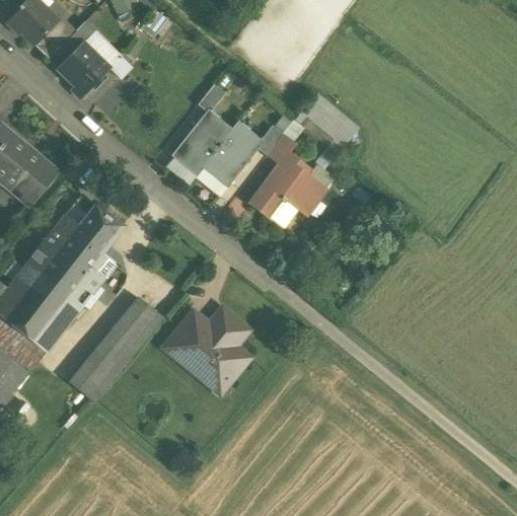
[(59,19),(38,0),(24,0),(18,7),(19,8),(9,20),(34,45),(59,19)]
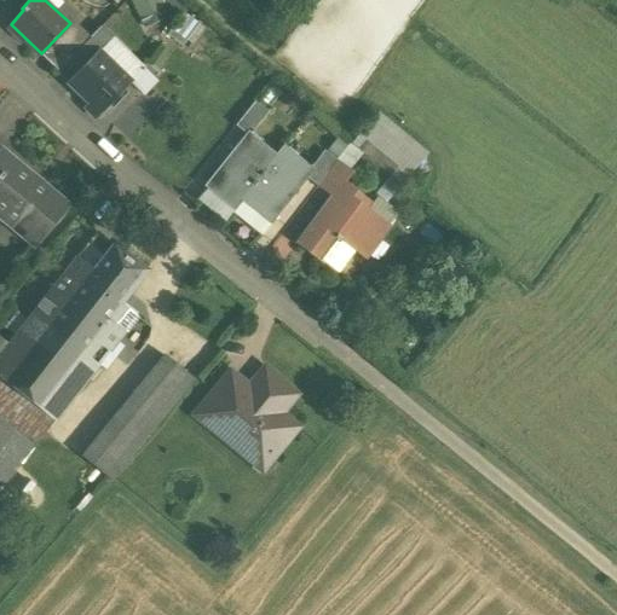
[(132,0),(144,24),(168,13),(162,0),(132,0)]
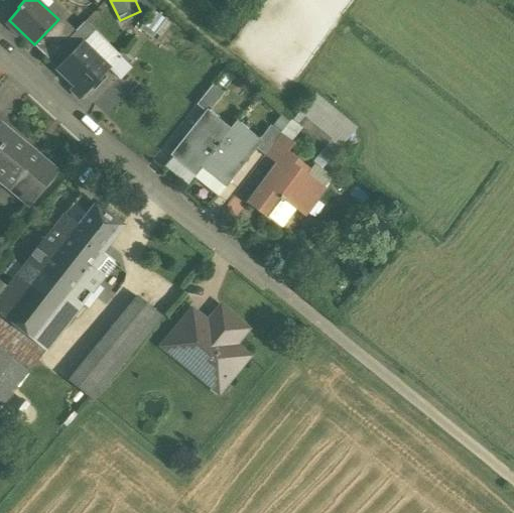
[(151,11),(148,28),(163,31),(166,13),(151,11)]
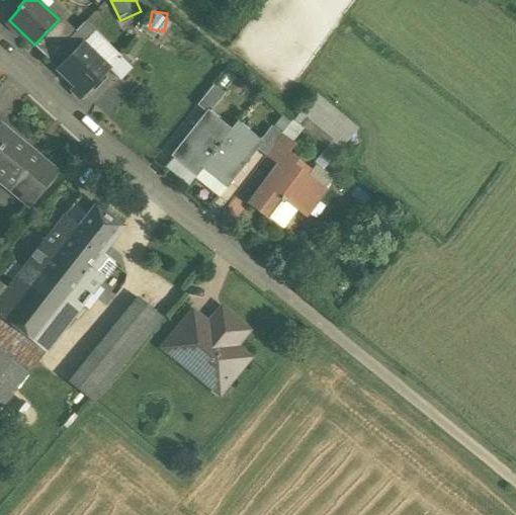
[(59,19),(34,45),(50,59),(68,40),(74,33),(59,19)]
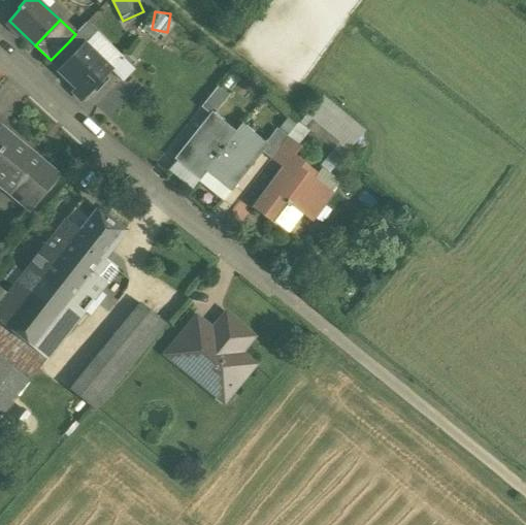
[(119,59),(84,26),(75,34),(69,41),(78,51),(86,43),(110,68),(119,59)]
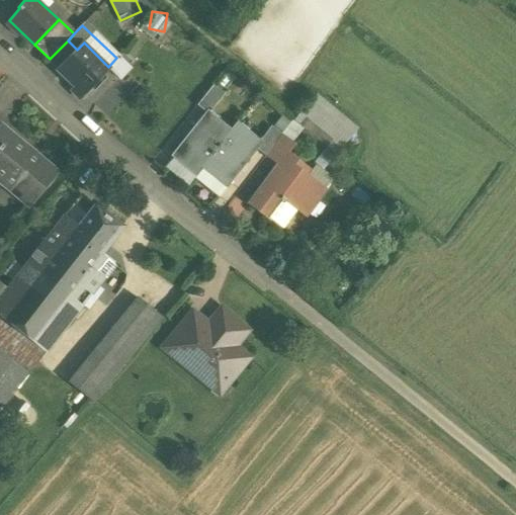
[(68,40),(50,59),(59,68),(77,50),(68,40)]
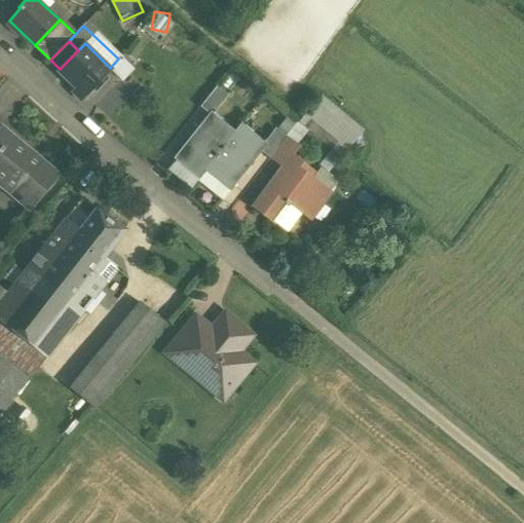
[(110,68),(85,43),(78,50),(60,69),(85,95),(111,69),(110,68)]
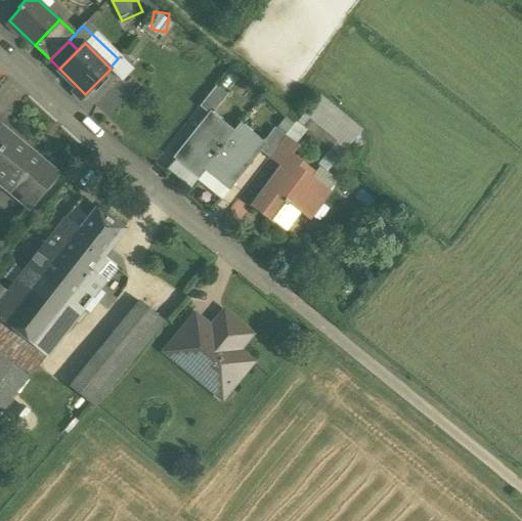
[(217,84),(201,104),(209,112),(211,110),(213,112),(228,93),(217,84)]
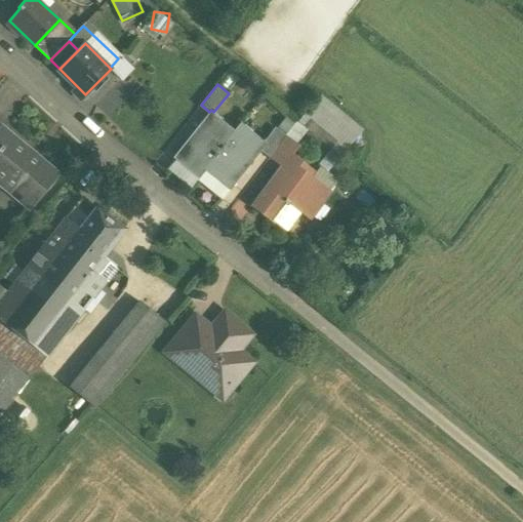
[(343,150),(363,127),(321,90),(287,129),(297,137),(311,123),(343,150)]
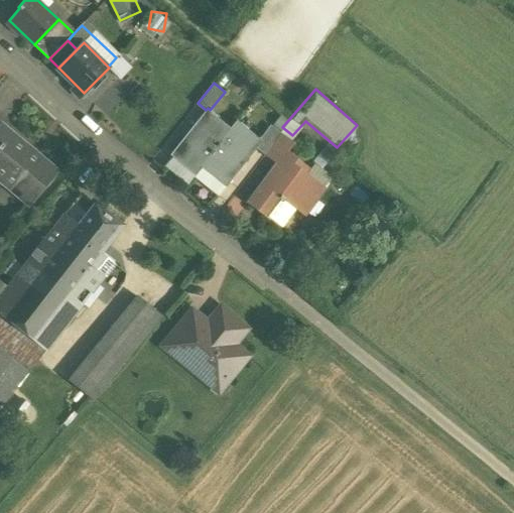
[(206,110),(171,154),(196,173),(202,166),(232,128),(210,110),(208,108),(206,110)]
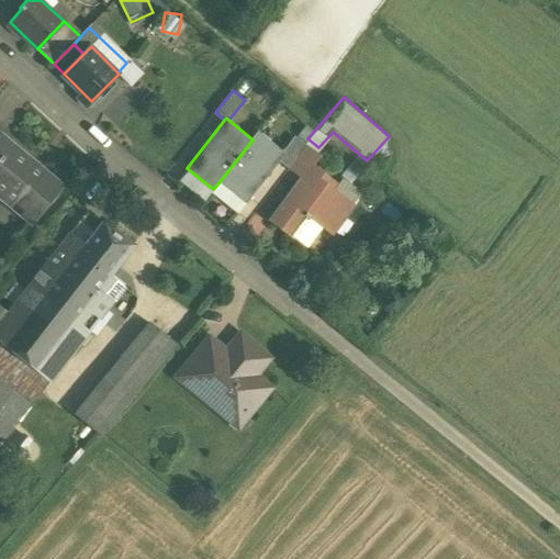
[(283,151),(259,132),(253,140),(220,181),(246,202),(280,160),(287,153),(283,151)]
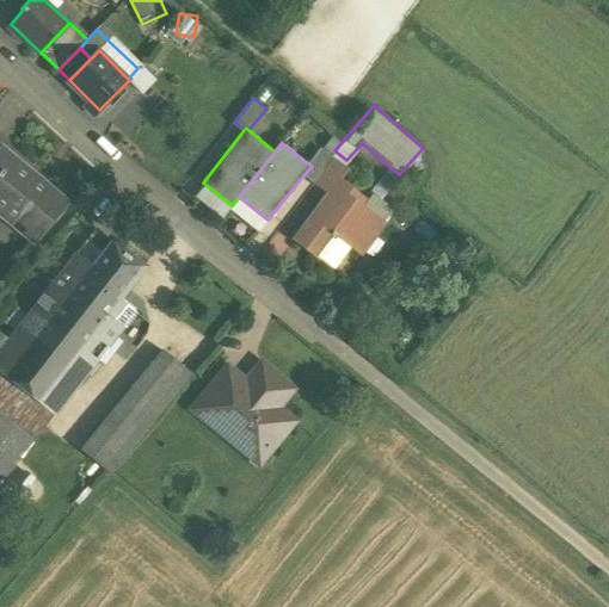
[(68,200),(4,147),(0,152),(0,210),(35,240),(68,200)]
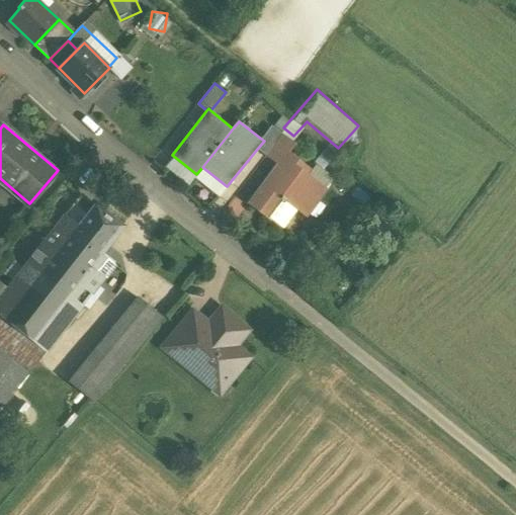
[(282,134),(271,125),(261,139),(264,141),(258,148),(266,155),(282,134)]
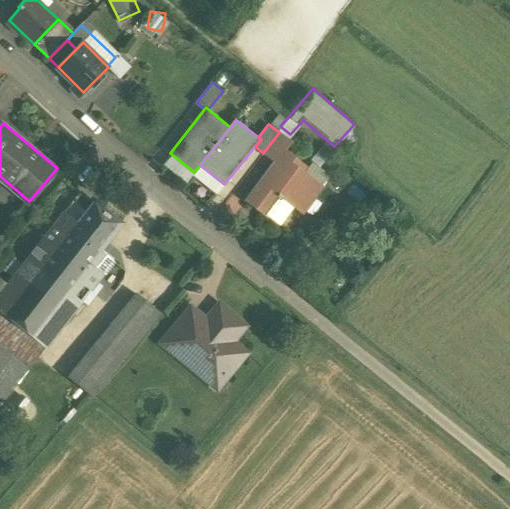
[(279,132),(263,153),(273,160),(289,140),(279,132)]
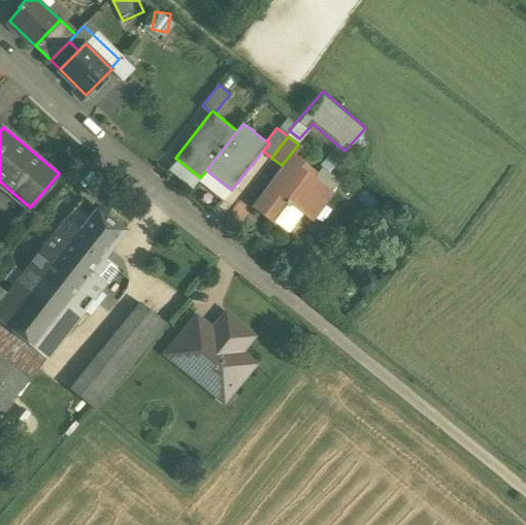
[(331,191),(291,160),(255,208),(273,223),(287,203),(290,206),(292,204),(310,219),(331,191)]
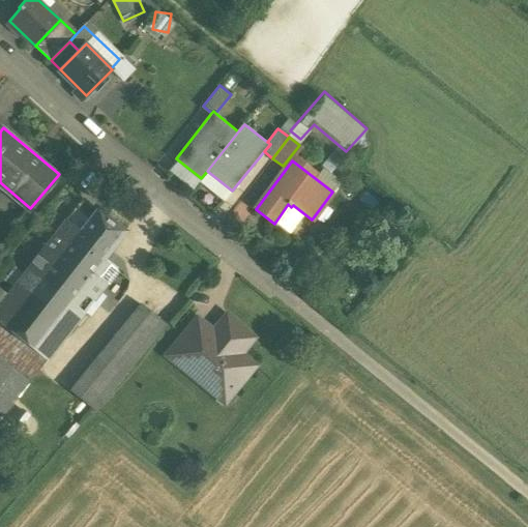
[(126,231),(98,209),(82,231),(68,220),(58,233),(71,243),(76,238),(104,260),(105,259),(126,231)]
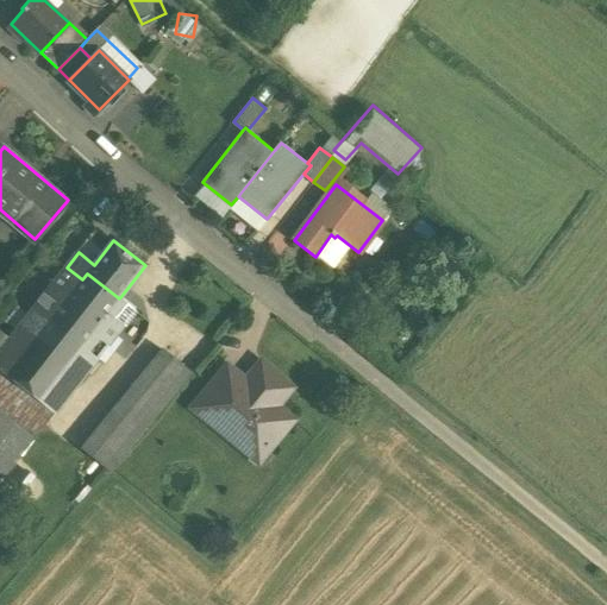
[(82,279),(67,268),(18,329),(81,379),(136,309),(120,297),(119,298),(87,273),(82,279)]
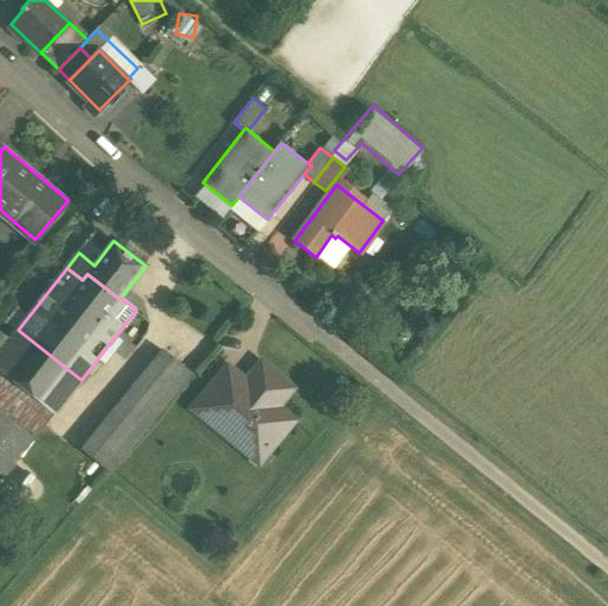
[(81,380),(18,330),(10,339),(0,351),(0,370),(38,401),(54,413),(81,380)]
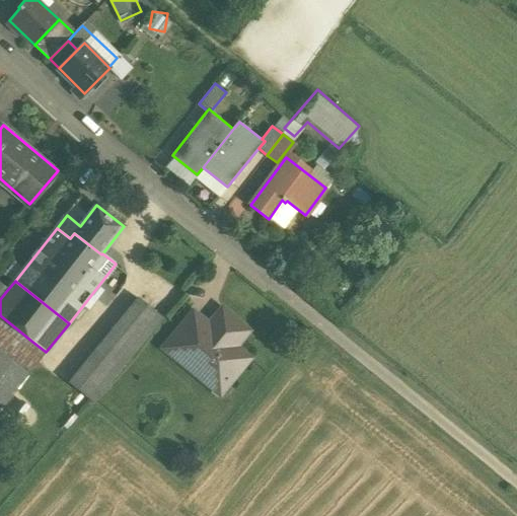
[(0,281),(0,351),(15,364),(32,342),(0,315),(0,299),(8,289),(0,281)]
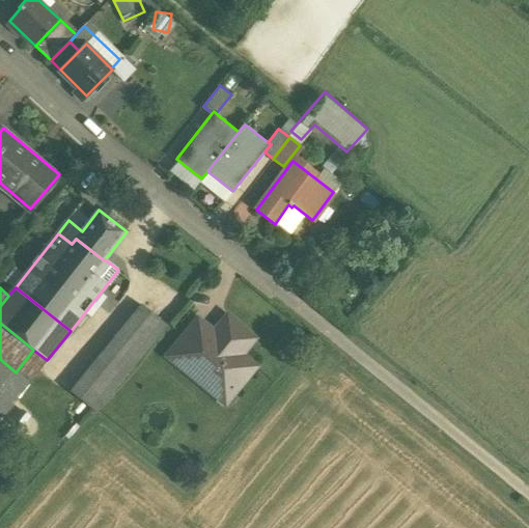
[(168,324),(142,303),(129,320),(155,340),(168,324)]
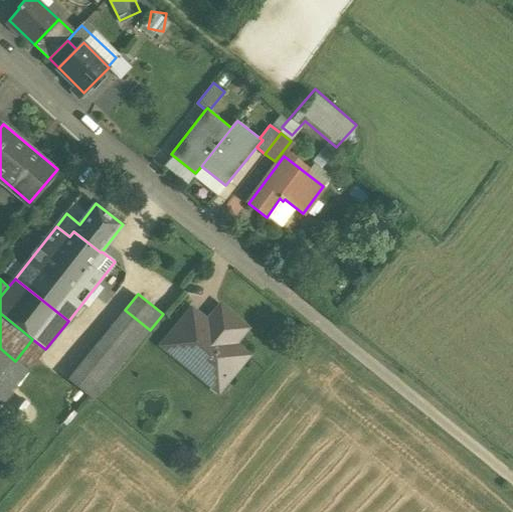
[(202,328),(186,349),(187,350),(226,382),(249,355),(235,343),(247,328),(221,306),(202,328)]
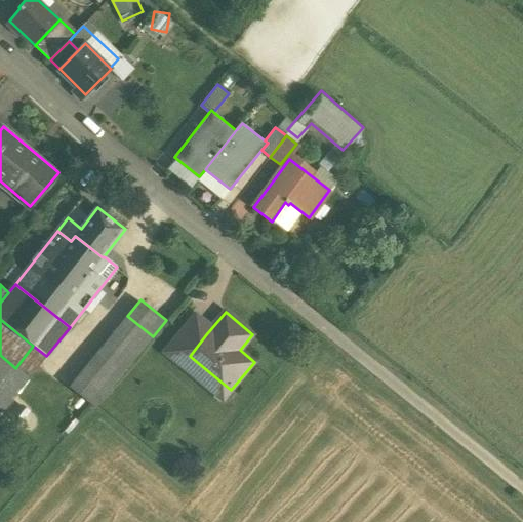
[(127,316),(71,386),(96,406),(153,336),(127,316)]
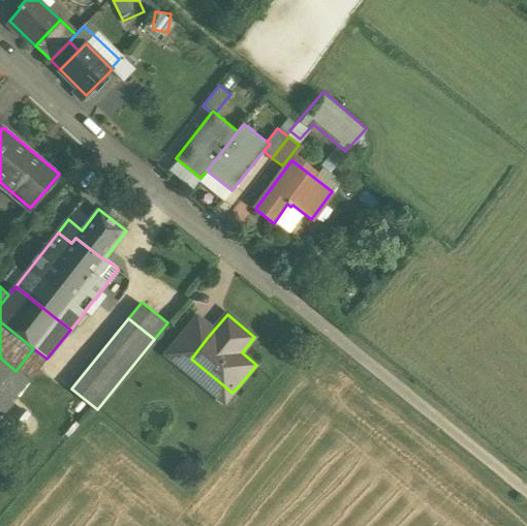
[(192,325),(168,353),(186,368),(192,360),(191,359),(208,337),(192,325)]
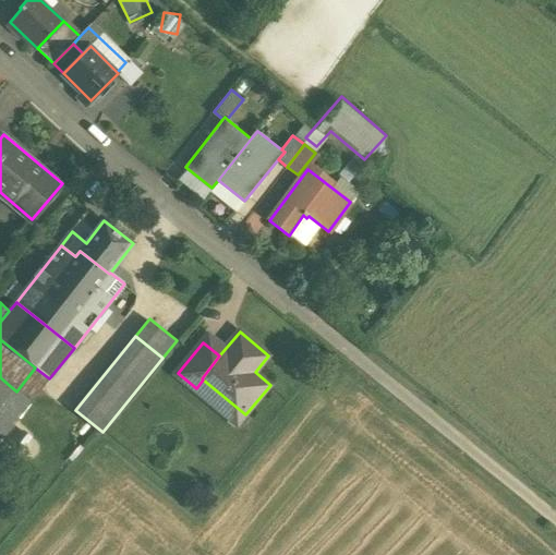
[(49,378),(35,368),(16,391),(31,402),(49,378)]
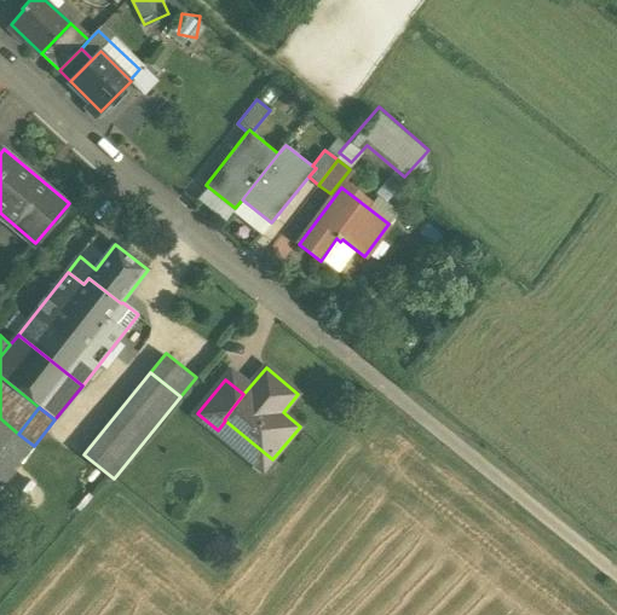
[(18,434),(0,418),(0,481),(4,485),(34,446),(18,434)]
